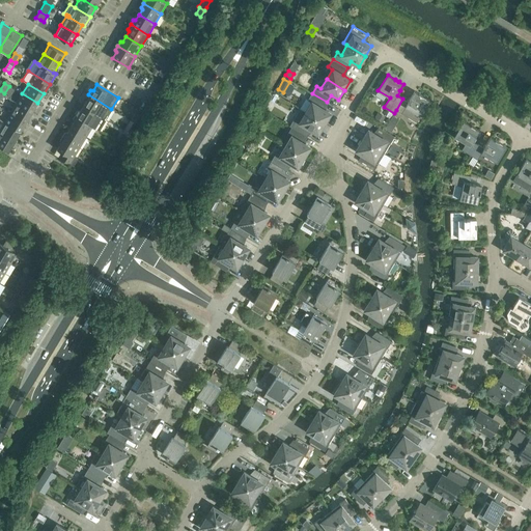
[(417,122),(430,101),(423,96),(423,95),(419,93),(419,94),(415,91),(412,96),(411,96),(408,102),(402,99),(396,110),(417,122)]
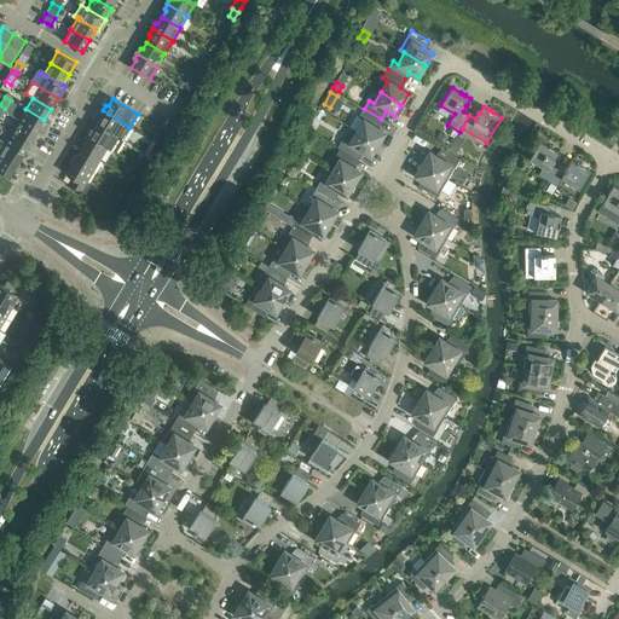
[(44,120),(25,109),(19,120),(38,131),(44,120)]
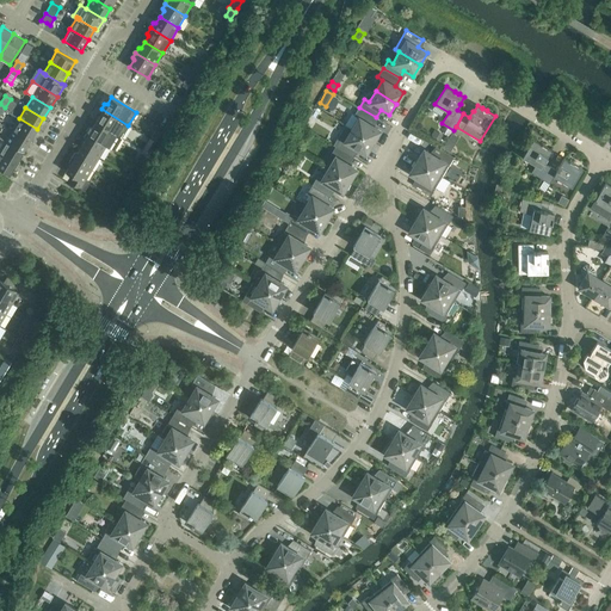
[(352,129),(374,142),(381,130),(371,124),(376,117),(359,107),(355,116),(352,115),(345,125),(352,129)]
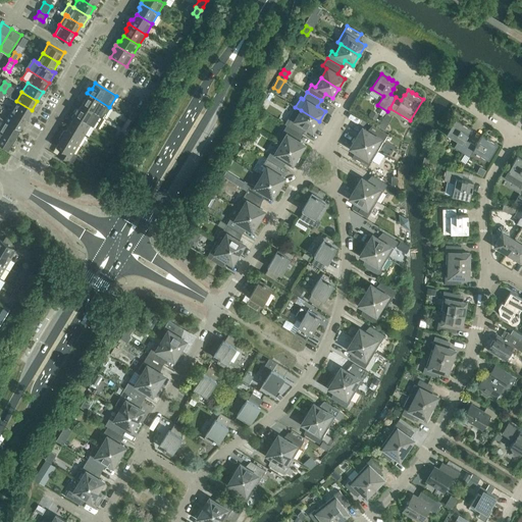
[(84,97),(85,99),(82,104),(103,117),(109,107),(87,93),(84,97)]
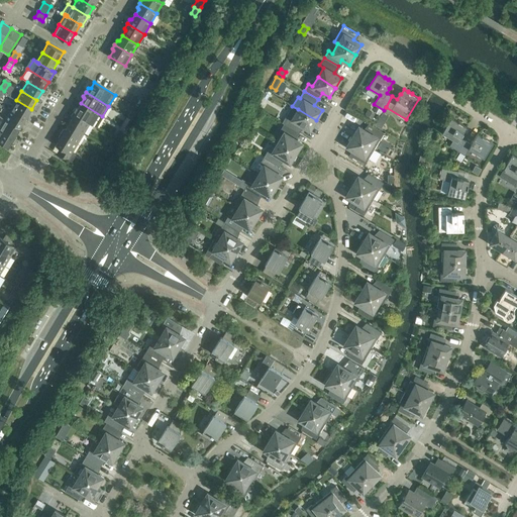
[(31,109),(16,100),(10,110),(25,119),(31,109)]
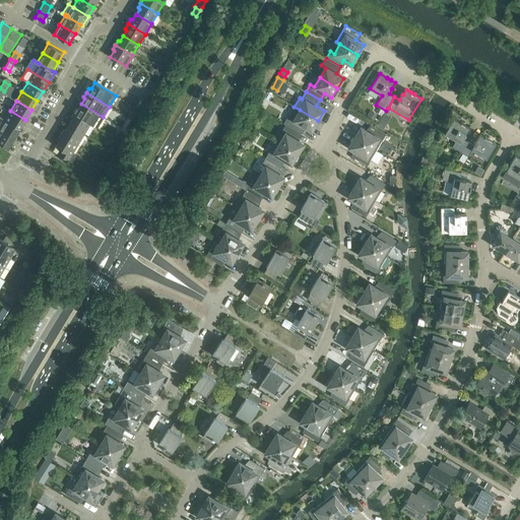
[(78,109),(76,109),(74,114),(90,124),(96,127),(103,117),(81,104),(78,109)]
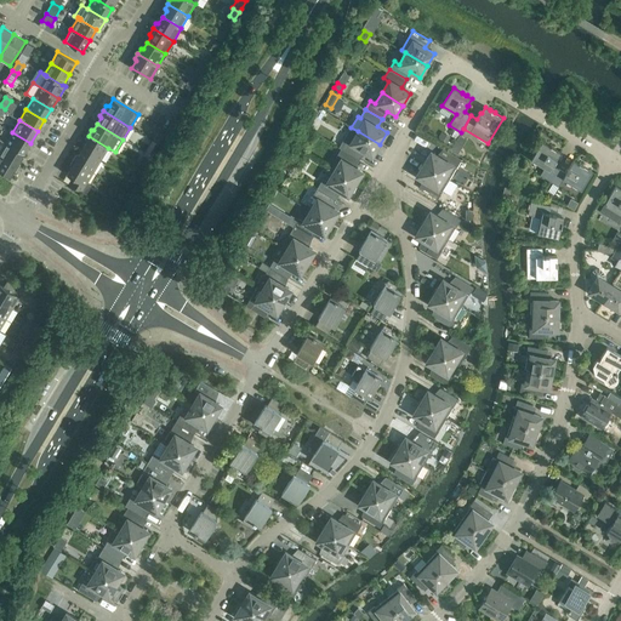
[(372,157),(380,144),(358,131),(351,127),(340,147),(341,148),(358,159),(363,151),(372,157)]
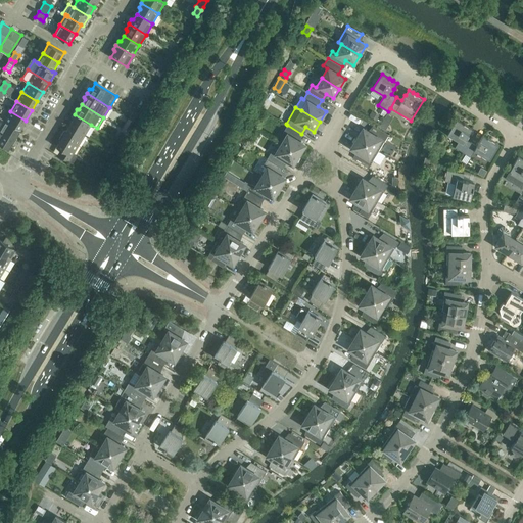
[(26,121),(10,111),(4,121),(20,130),(26,121)]
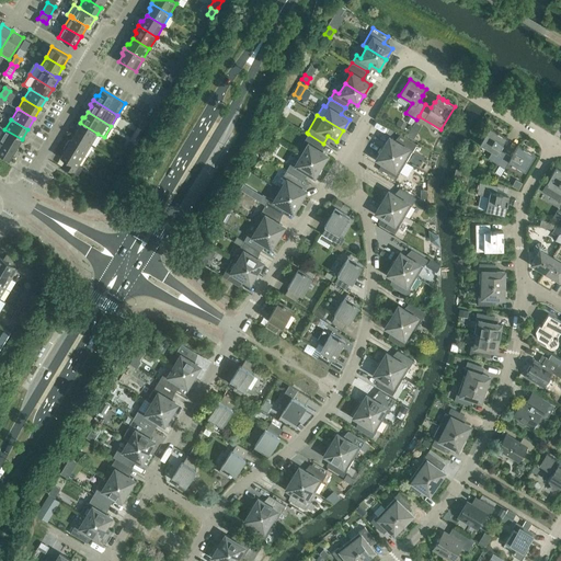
[(403,129),(407,124),(399,119),(396,125),(403,129)]
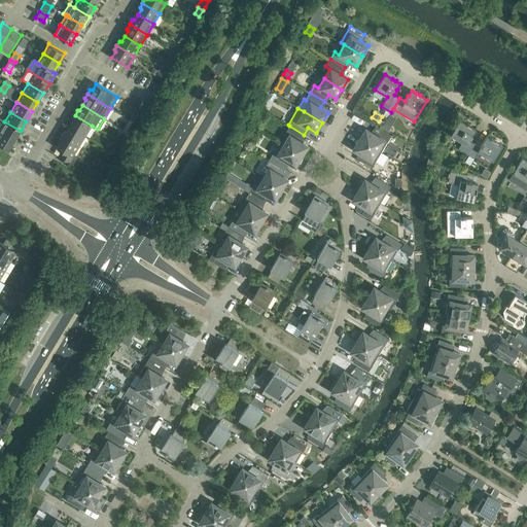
[(139,116),(134,113),(130,119),(135,123),(139,116)]
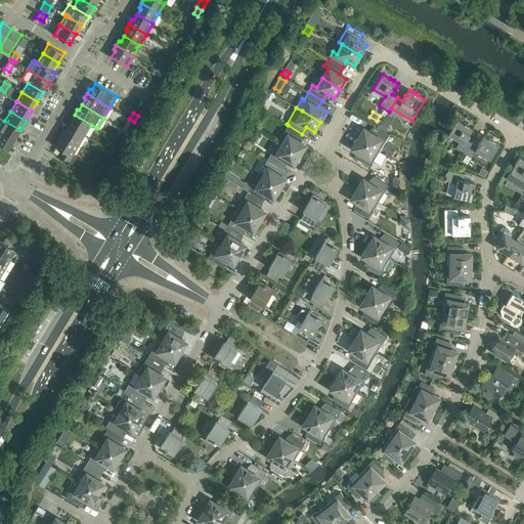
[(72,119),(73,121),(70,126),(85,135),(91,125),(75,115),(72,119)]
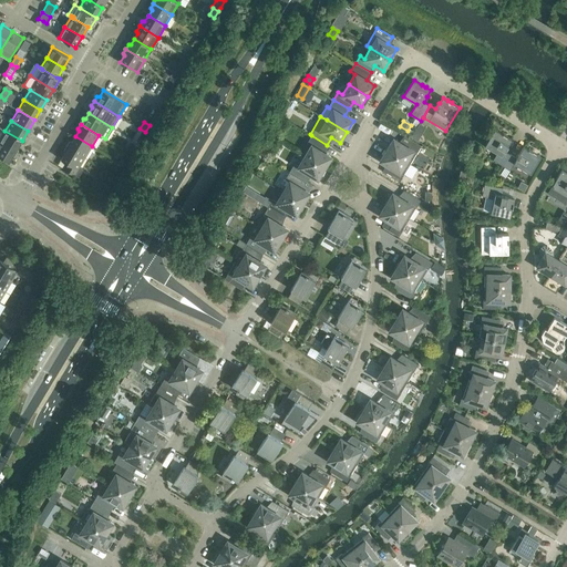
[(497,153),(493,161),(504,166),(511,154),(505,151),(508,145),(512,140),(507,136),(503,134),(495,130),(485,146),(497,153)]
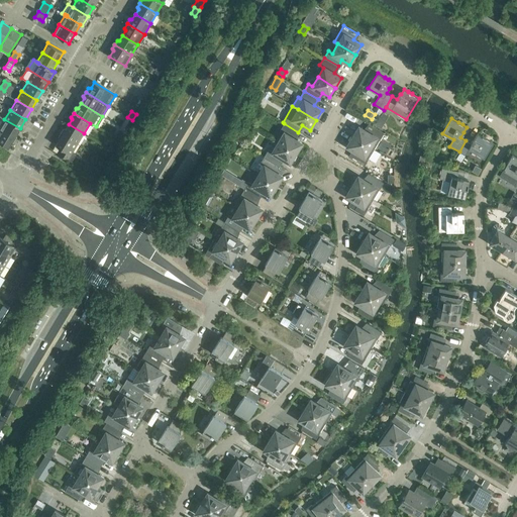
[(20,128),(4,119),(0,126),(0,128),(14,137),(20,128)]
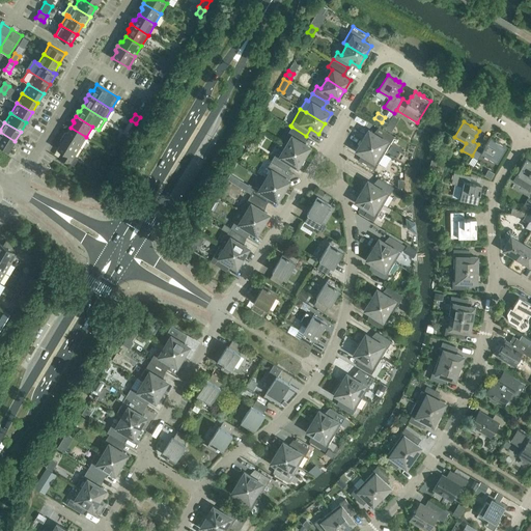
[(385,128),(392,132),(395,127),(388,122),(385,128)]
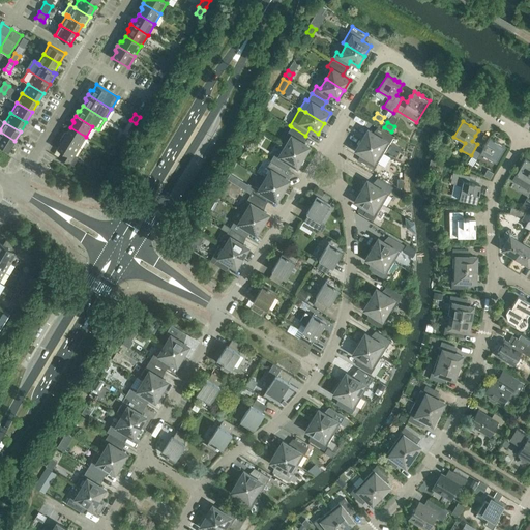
[(127,125),(123,130),(124,130),(129,134),(133,128),(127,125)]
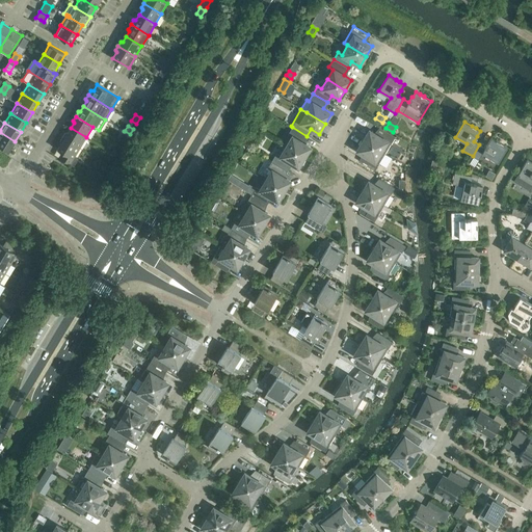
[(311,148),(302,142),(307,136),(292,127),(288,134),(292,137),(286,147),(304,158),(311,148)]
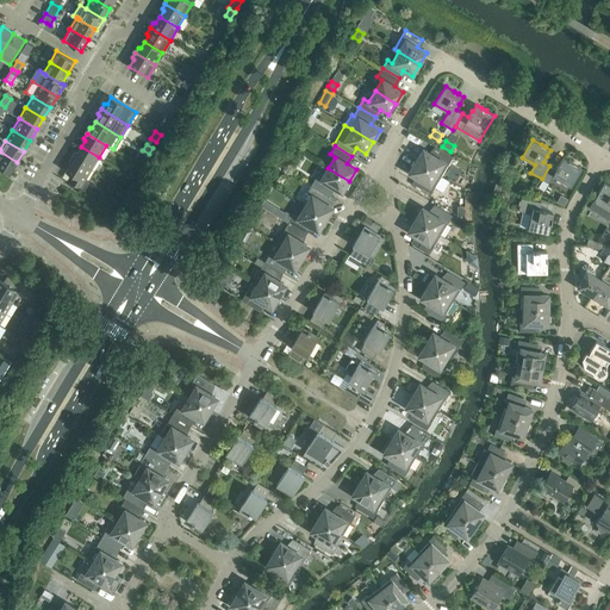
[(78,153),(75,153),(72,157),(92,169),(99,157),(81,147),(78,153)]
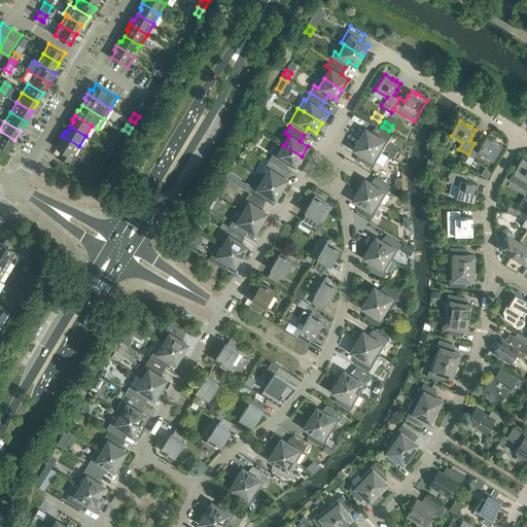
[(374,134),(365,129),(359,139),(381,152),(387,143),(391,136),(378,128),(374,134)]
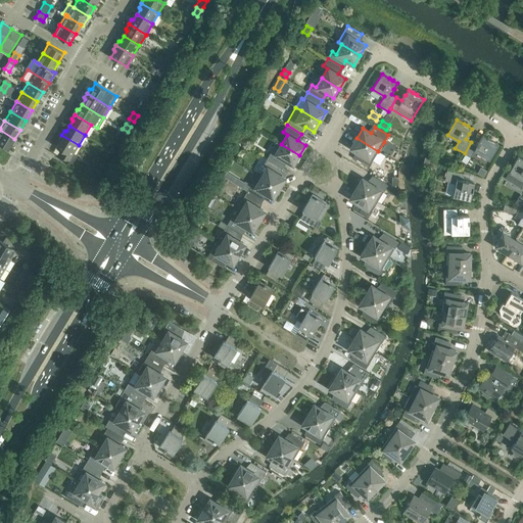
[(122,129),(119,134),(127,139),(127,138),(130,134),(128,132),(123,129),(122,129)]
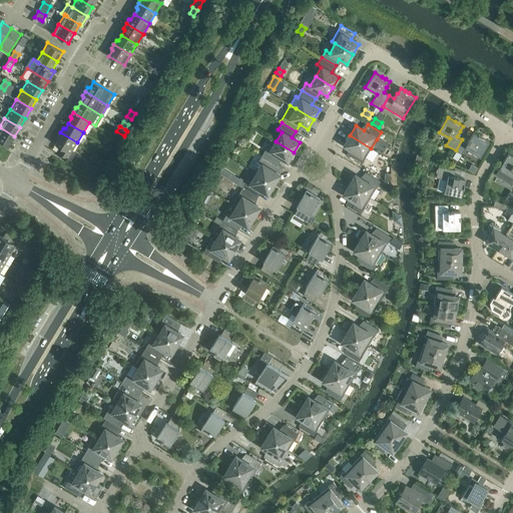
[(0,140),(8,146),(14,136),(0,127),(0,140)]
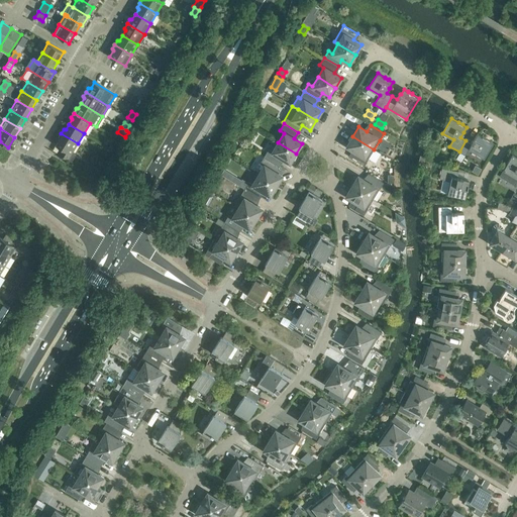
[(58,153),(72,162),(77,153),(73,151),(78,143),(61,133),(59,137),(60,139),(56,145),(61,148),(58,153)]
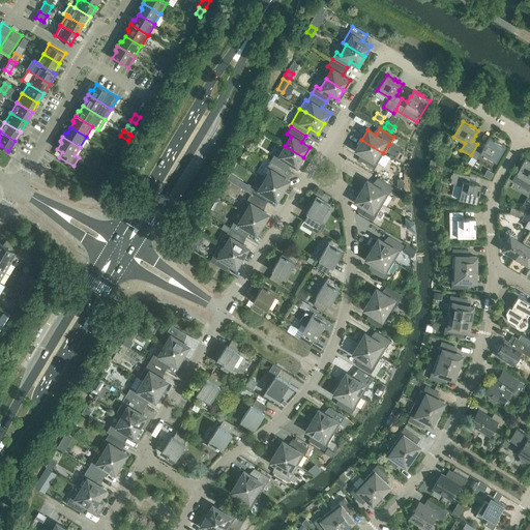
[(505,147),(498,142),(495,140),(494,140),(490,137),(487,143),(487,142),(482,147),(477,144),(471,155),(477,159),(480,153),(496,163),(505,147)]
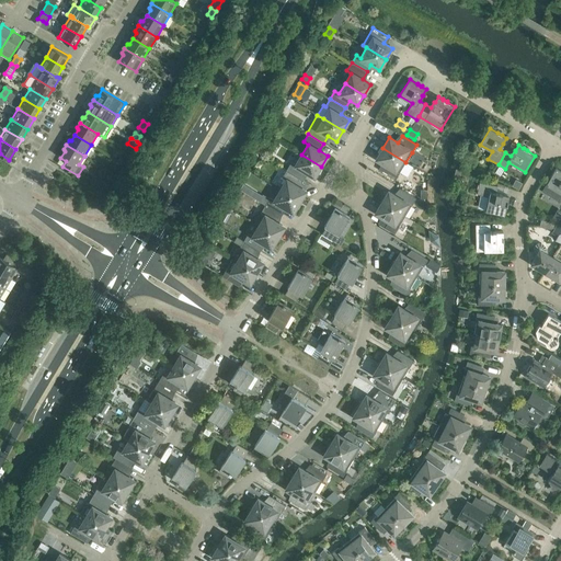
[(400,172),(405,162),(382,148),(376,159),(385,164),(380,171),(396,180),(400,172)]
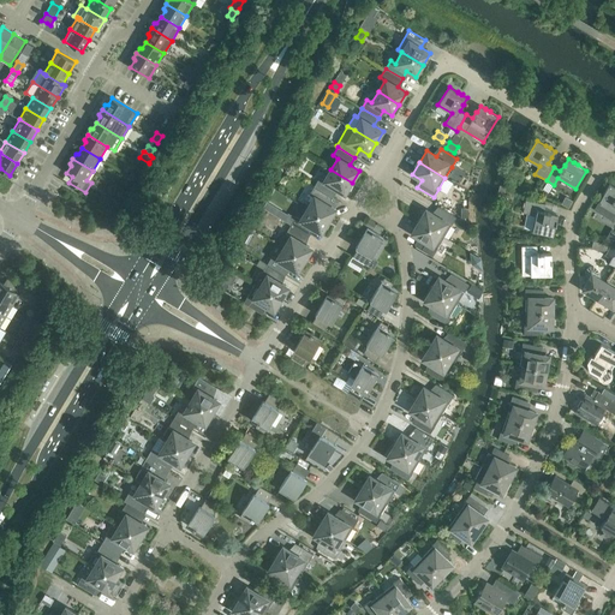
[(335,189),(345,193),(352,183),(330,169),(324,180),(320,178),(315,186),(330,196),(335,189)]
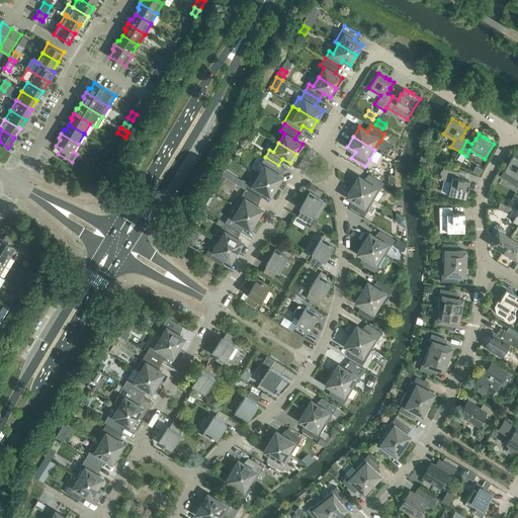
[(517,157),(513,155),(501,176),(517,186),(517,157)]
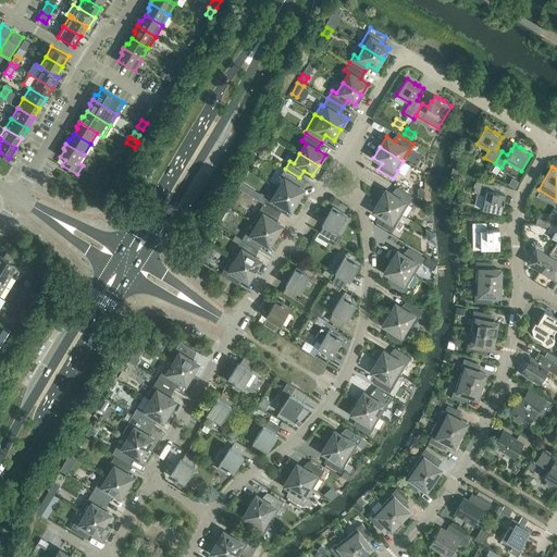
[(304,189),(296,185),(299,177),(285,169),(280,176),(284,178),(279,188),(297,200),(304,189)]
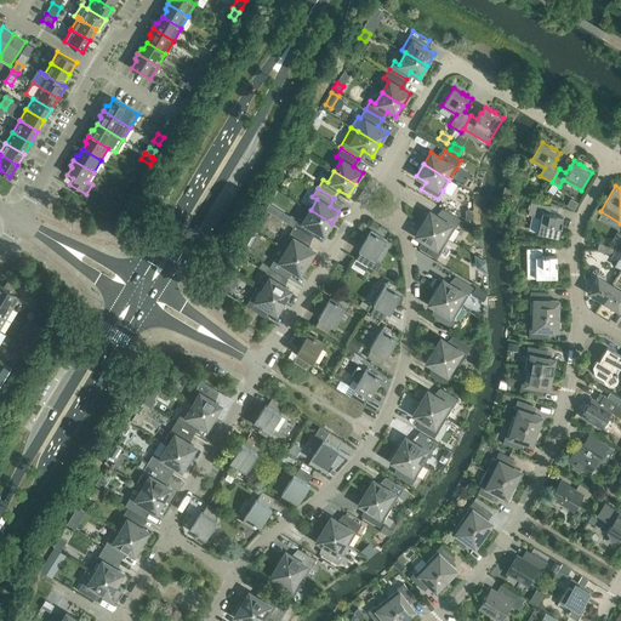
[(571,199),(568,206),(575,210),(577,203),(571,199)]
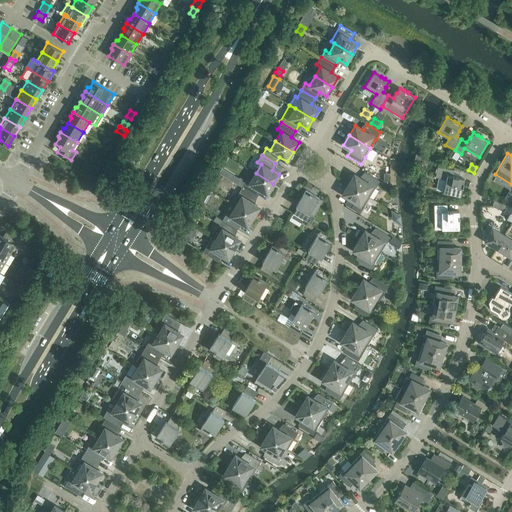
[(96,177),(100,170),(94,166),(90,174),(96,177)]
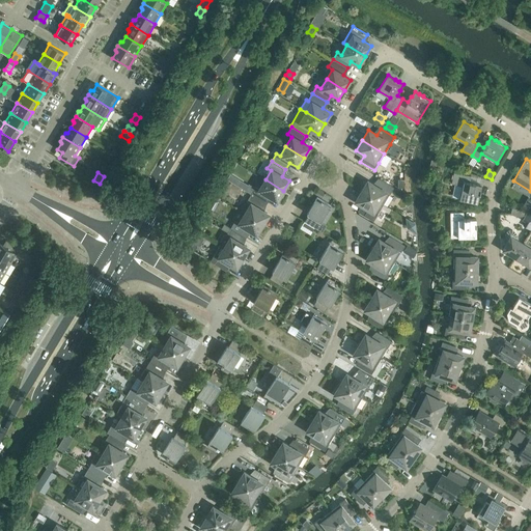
[(480,191),(481,186),(475,184),(470,183),(471,176),(454,172),(452,184),(463,186),(459,199),(478,203),(480,195),(481,191),(480,191)]
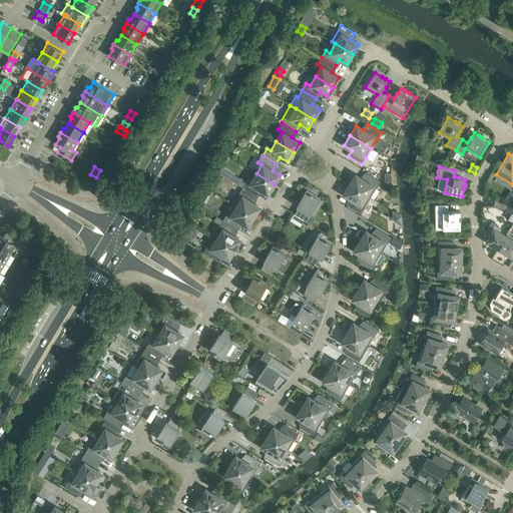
[(261,189),(268,194),(274,184),(257,173),(250,183),(246,180),(244,184),(242,187),(257,196),(261,189)]
